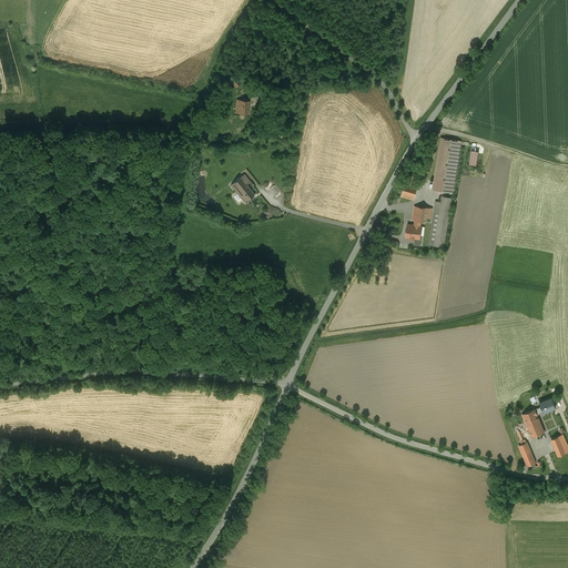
[(249,114),(250,101),(237,100),(236,113),(249,114)]
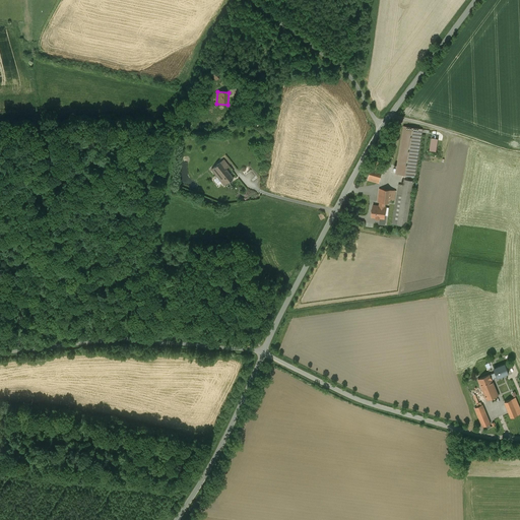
[(404,126),(396,173),(414,176),(421,129),(404,126)]
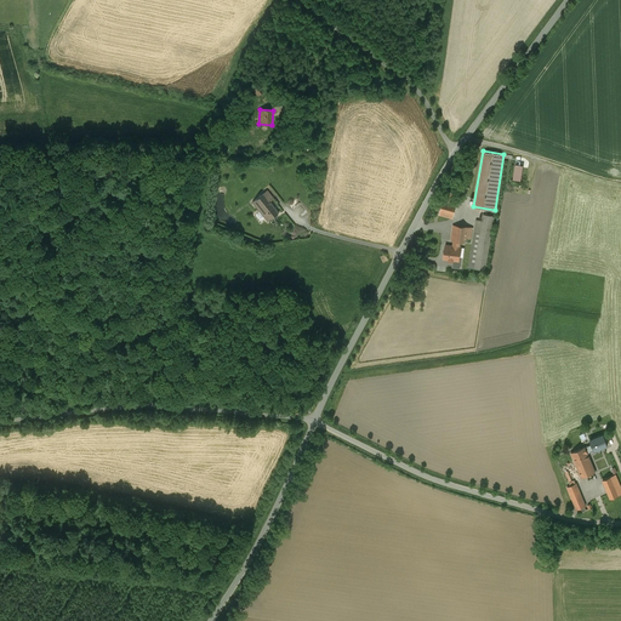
[(518,163),(514,178),(524,180),(527,165),(518,163)]
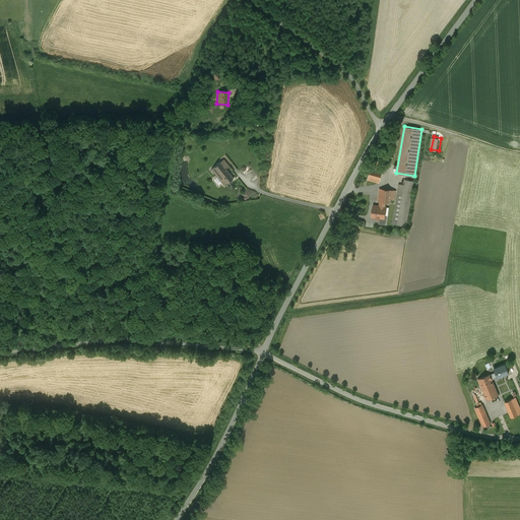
[(387,143),(384,152),(391,155),(395,146),(387,143)]
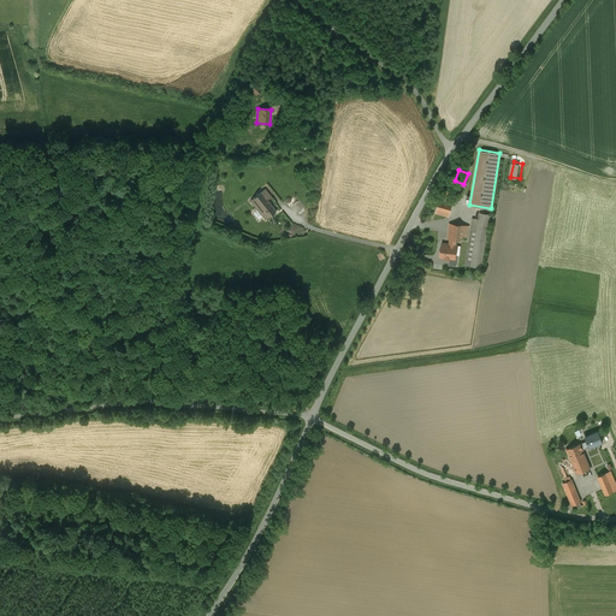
[(463,184),(455,181),(451,188),(461,190),(463,184)]
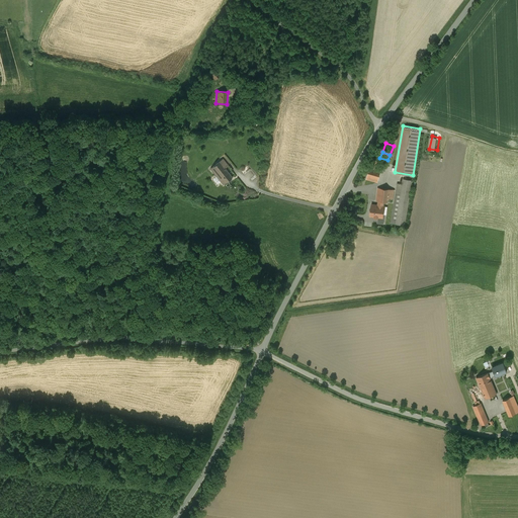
[(228,166),(223,159),(210,168),(224,184),(232,177),(226,168),(228,166)]
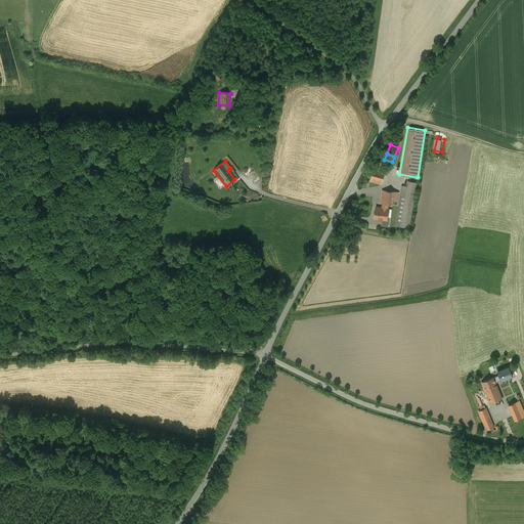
[(374,169),(373,176),(370,181),(382,183),(385,172),(374,169)]
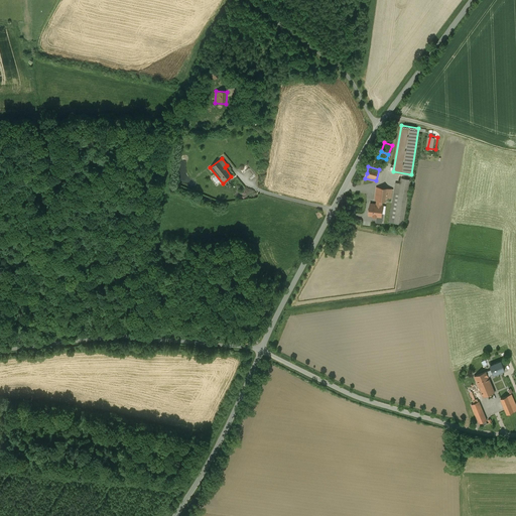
[(399,192),(399,194),(394,223),(403,225),(410,179),(402,177),(400,189),(399,192)]
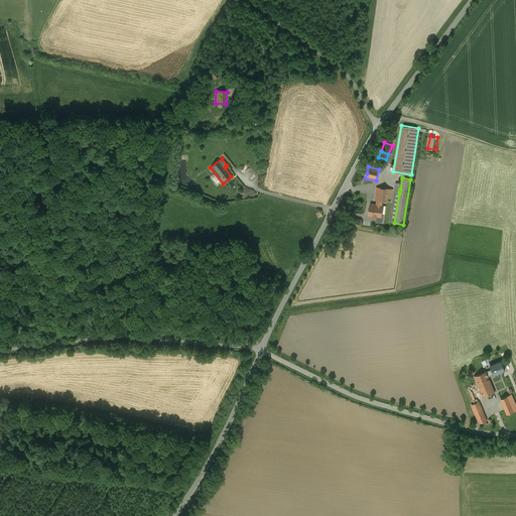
[(375,200),(377,200),(382,201),(386,201),(386,198),(391,199),(392,188),(376,187),(375,200)]
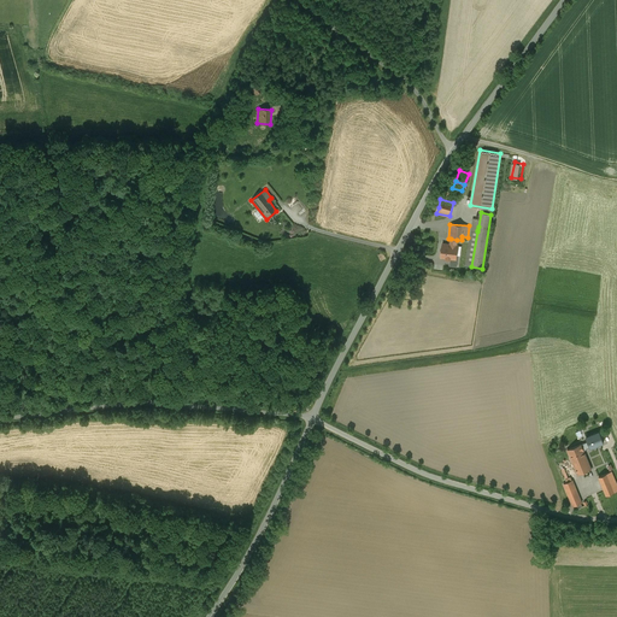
[(465,265),(471,266),(477,231),(471,231),(465,265)]
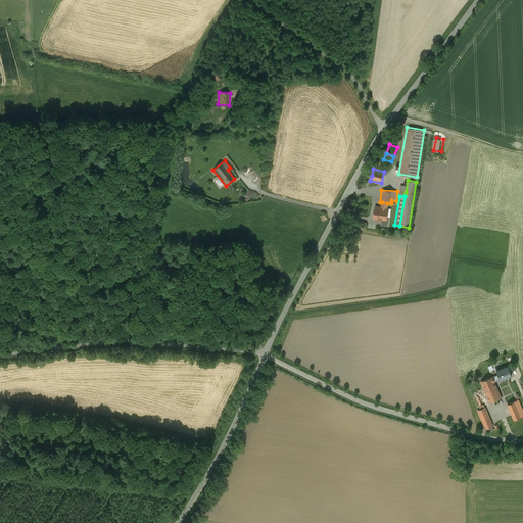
[(374,218),(382,219),(388,220),(389,217),(387,217),(388,207),(386,207),(387,203),(382,202),(382,207),(376,206),(374,218)]
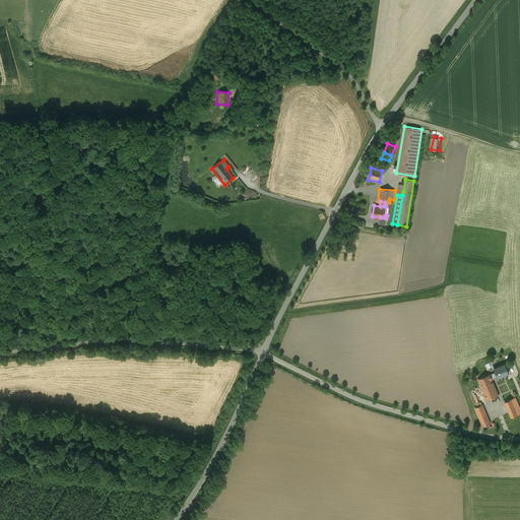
[(496,372),(490,375),(492,379),(498,377),(498,378),(509,373),(505,364),(495,369),(496,372)]
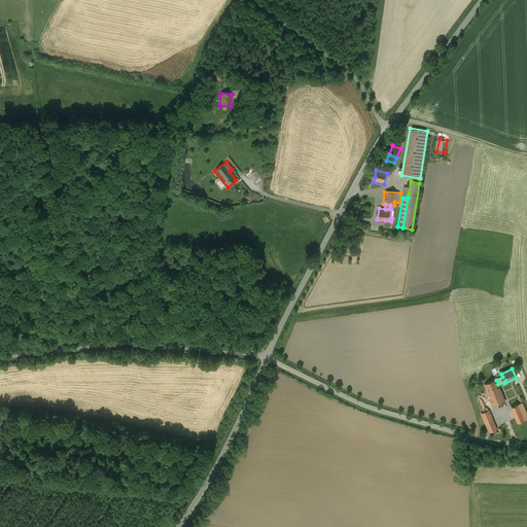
[(494,406),(505,400),(498,384),(496,380),(496,379),(485,384),(489,393),(494,405),(494,406)]
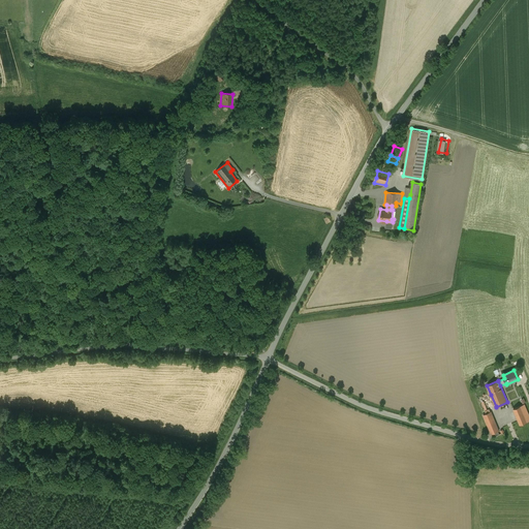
[(496,406),(491,395),(480,399),(486,410),(490,409),(496,406)]
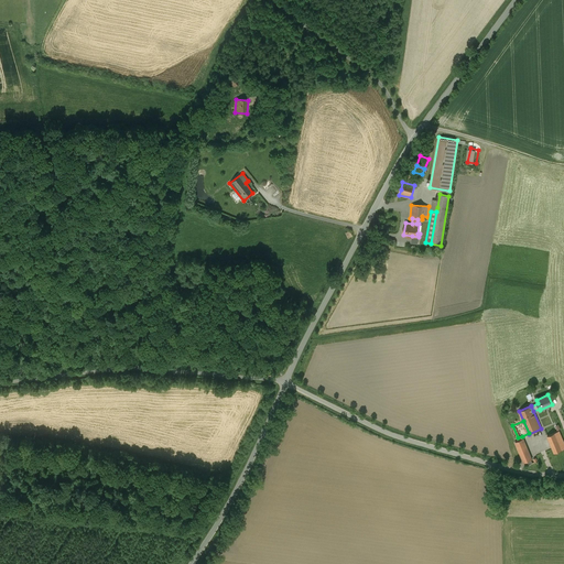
[(560,431),(548,436),(559,463),(563,461),(563,453),(563,454),(562,449),(563,448),(563,442),(562,437),(560,432),(560,431)]
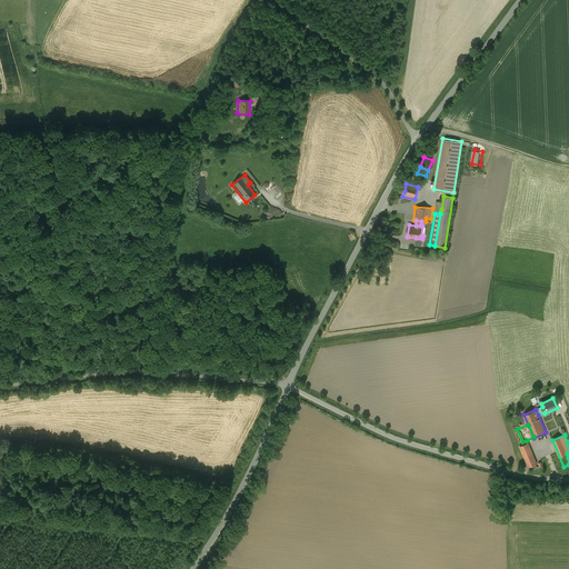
[(523,445),(520,446),(528,467),(529,467),(536,463),(537,463),(528,442),(523,445)]
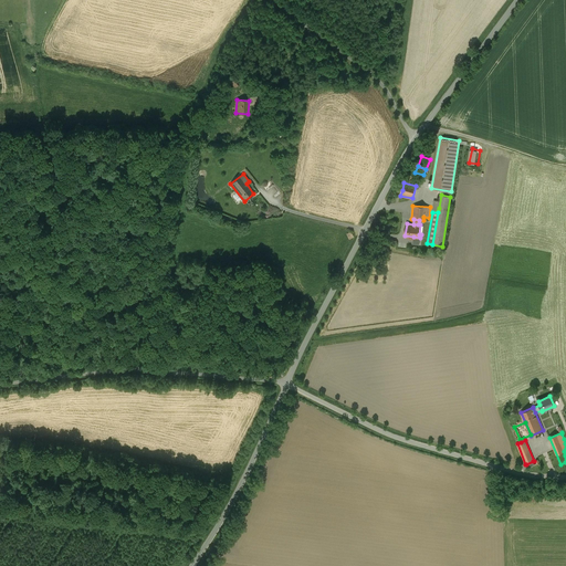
All buildings are outlined.
